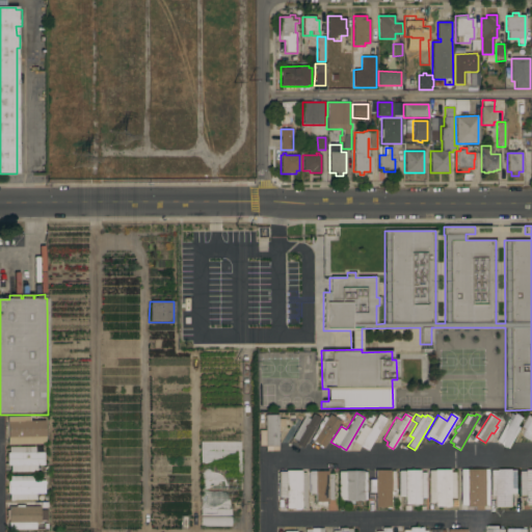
[(509,420),(512,414),(515,416),(516,414),(525,418),(520,427),(522,428),(509,450),(495,442),(508,419),(509,420)]
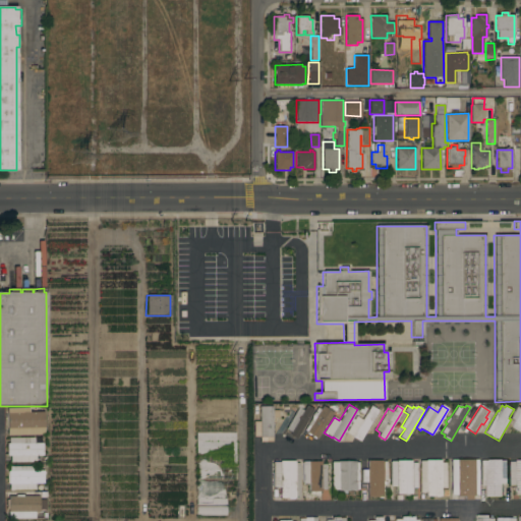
[(272,406),(272,410),(278,410),(278,417),(274,417),(274,423),(272,423),(272,442),(259,442),(259,437),(253,437),(253,421),(259,421),(259,407),(272,406)]
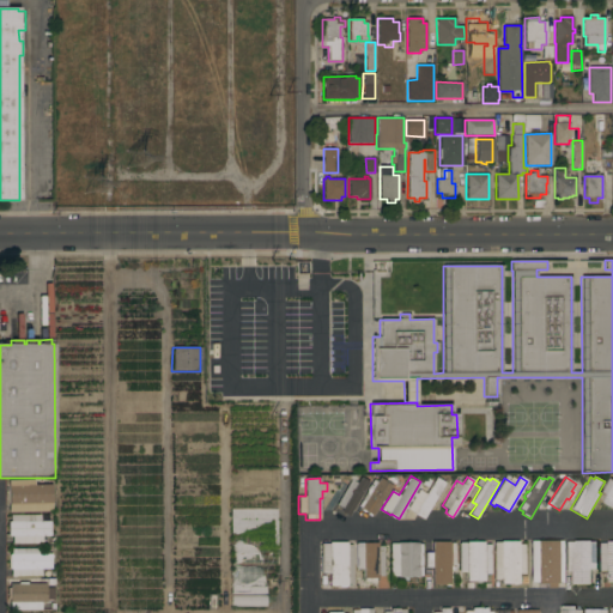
[(341,511),(343,509),(335,505),(351,479),(357,483),(360,478),(369,481),(349,516),(341,511)]
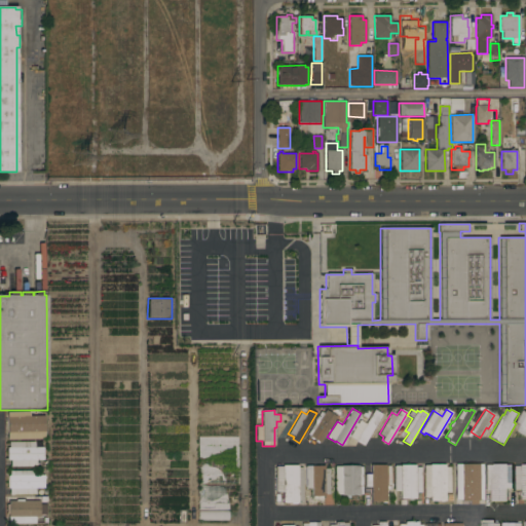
[(320,443),(309,437),(309,436),(307,435),(313,423),(314,420),(321,412),(324,414),(326,410),(336,417),(320,443)]
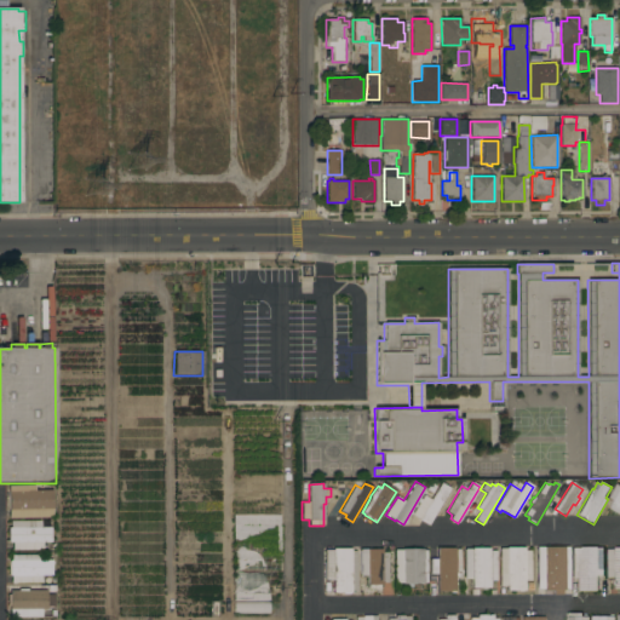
[(441,483),(451,489),(430,523),(420,517),(422,516),(413,512),(424,495),(431,500),(441,483)]
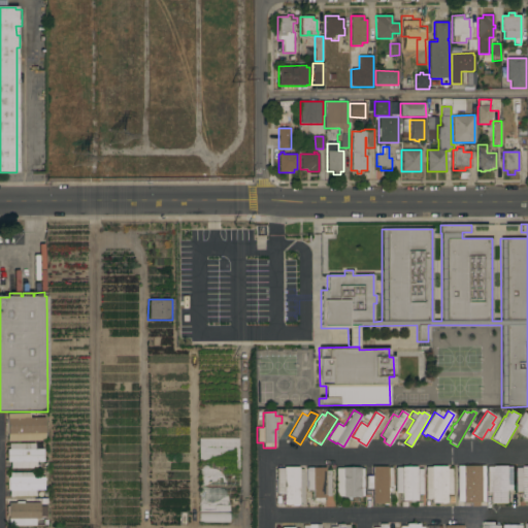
[(363,417),(367,411),(371,414),(367,420),(363,417)]
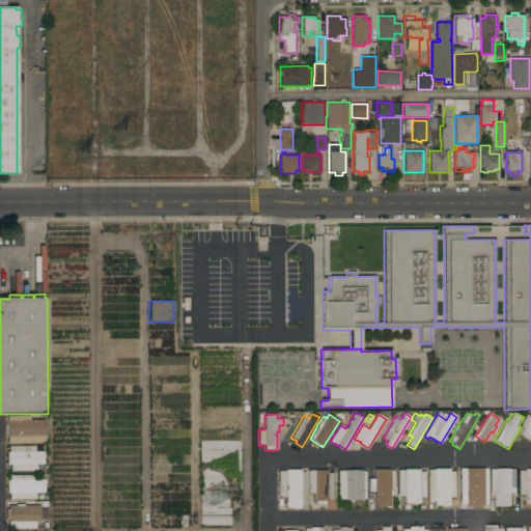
[(530,440),(521,435),(525,427),(522,426),(527,415),(529,414),(530,415),(530,440)]
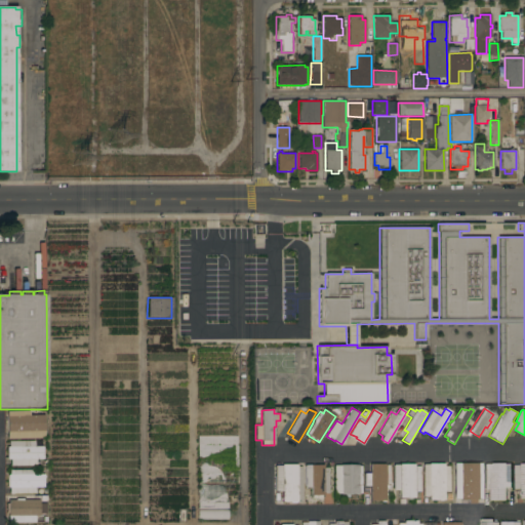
[(7,411),(29,410),(29,415),(43,415),(44,438),(7,439),(7,411)]
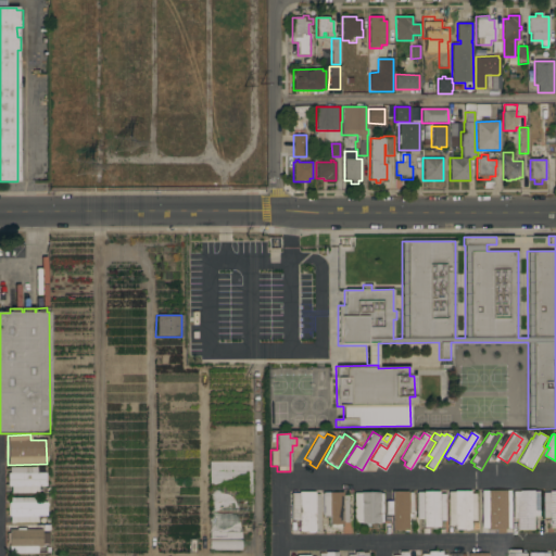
[(36,467),(36,474),(45,472),(45,487),(37,487),(37,493),(11,493),(11,487),(7,487),(7,472),(9,472),(9,467),(36,467)]
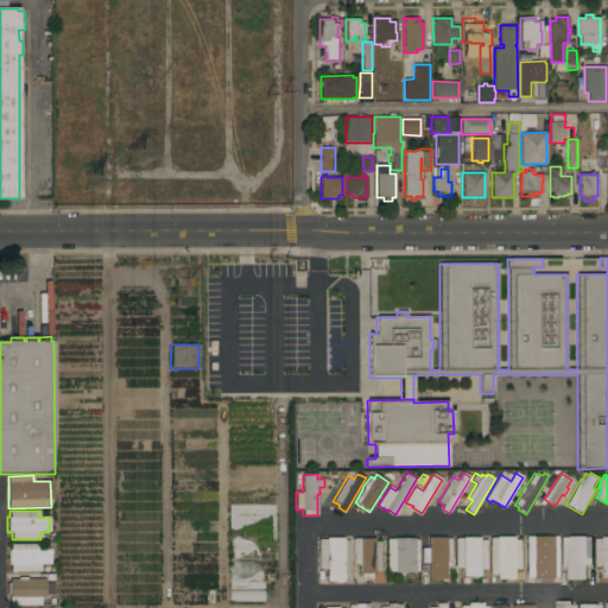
[(462,538),(464,538),(464,537),(479,536),(479,538),(480,538),(480,540),(487,540),(487,569),(482,569),(482,574),(480,574),(480,577),(476,577),(476,578),(472,578),(472,577),(463,577),(463,568),(456,568),(456,538),(462,538)]
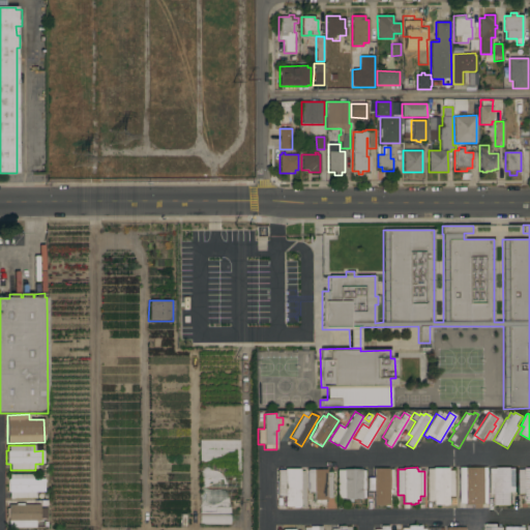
[(487,467),(487,503),(483,503),(483,504),(481,504),(481,508),(473,508),(473,505),(466,505),(466,503),(460,504),(459,468),(487,467)]
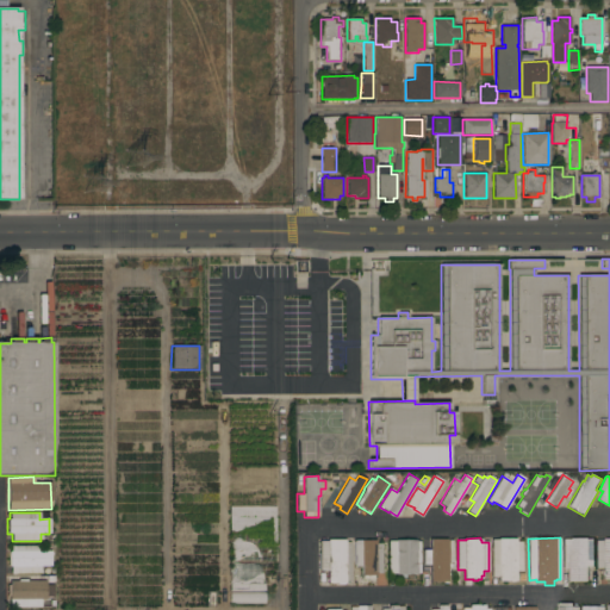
[(609,579),(604,580),(604,570),(598,571),(597,541),(604,541),(604,539),(605,539),(609,537),(609,579)]
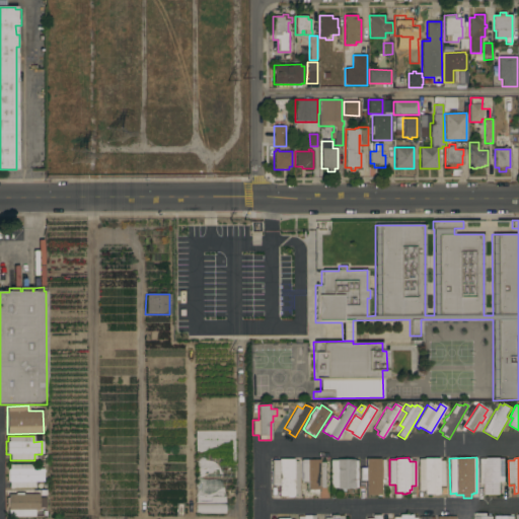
[(424,459),(424,458),(439,458),(439,461),(444,461),(444,486),(439,486),(439,495),(425,495),(425,491),(418,491),(418,459),(424,459)]
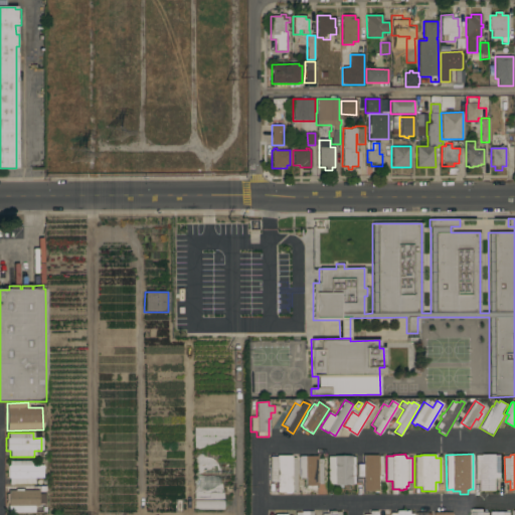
[(501,478),(496,478),(496,491),(481,491),(481,480),(475,480),(475,456),(481,456),(481,455),(496,455),(496,456),(501,456),(501,478)]
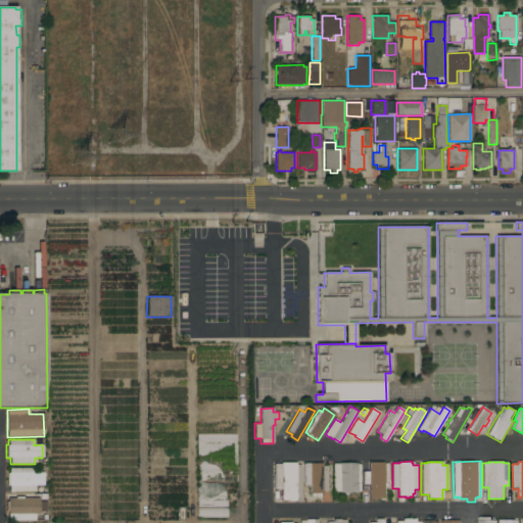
[(281,464),(281,463),(296,463),(296,465),(300,465),(300,498),(296,498),(296,500),(281,500),(281,489),(274,489),(274,464),(281,464)]
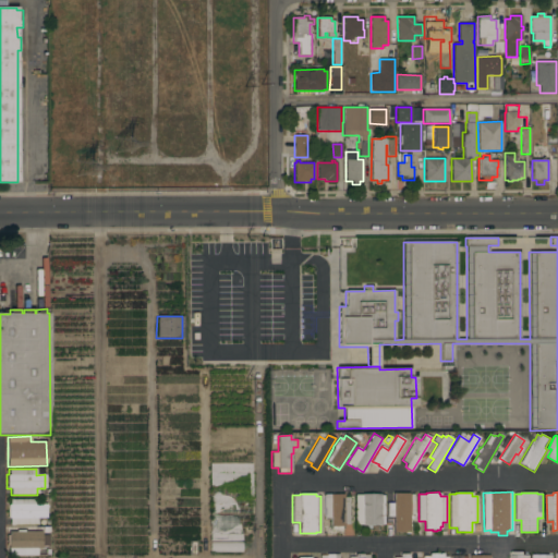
[(344,494),(344,498),(349,497),(349,524),(344,524),(344,526),(342,526),(342,530),(331,530),(331,518),(324,518),(324,494),(344,494)]
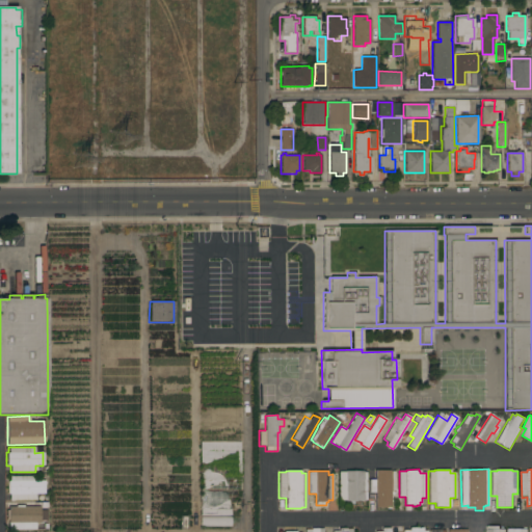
[(345,472),(345,471),(357,471),(357,472),(363,472),(365,472),(365,499),(364,499),(364,501),(354,501),(354,504),(349,504),(349,500),(339,500),(339,472),(345,472)]
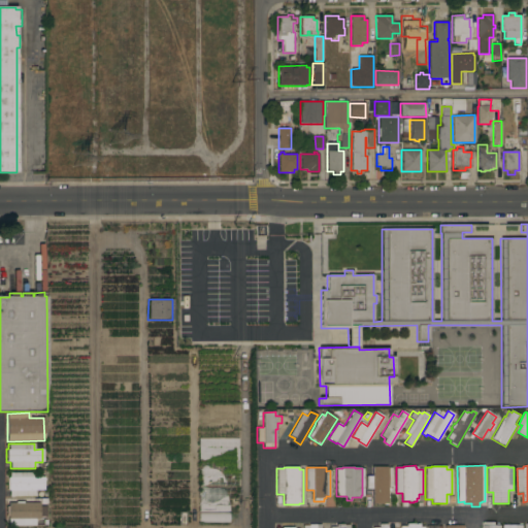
[(392,487),(388,487),(388,504),(372,504),(372,489),(366,489),(366,475),(372,475),(372,467),(388,467),(392,467),(392,487)]
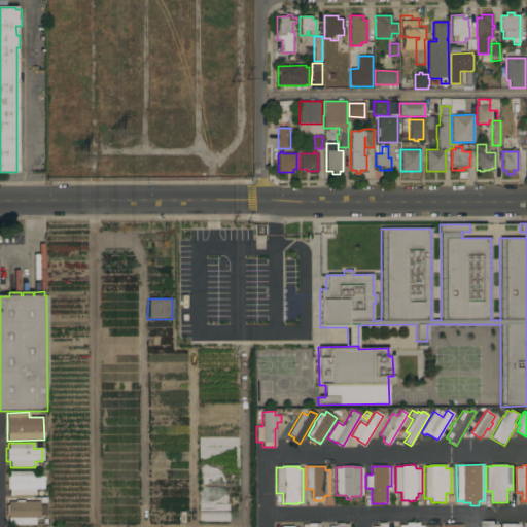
[(9,489),(8,489),(8,488),(7,488),(7,471),(34,471),(34,476),(43,476),(43,489),(34,489),(35,496),(9,496),(9,489)]
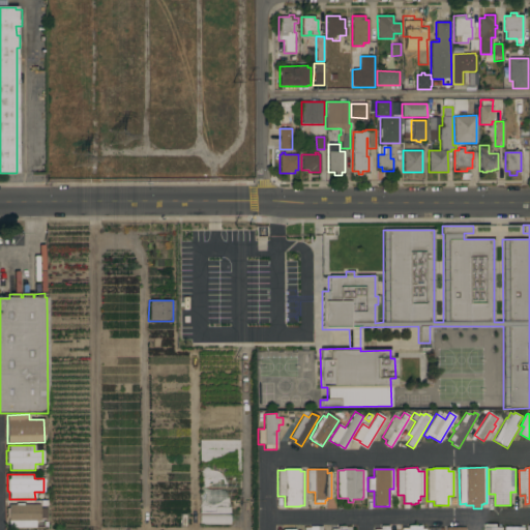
[(8,518),(6,518),(6,508),(8,508),(8,505),(16,505),(16,503),(24,503),(24,505),(39,505),(39,523),(35,523),(35,528),(8,528),(8,518)]
